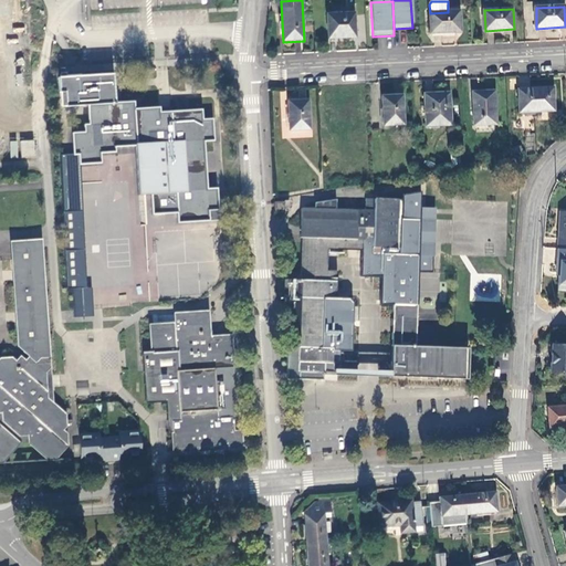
[(448,12),(430,13),(430,34),(461,32),(460,12),(448,12)]
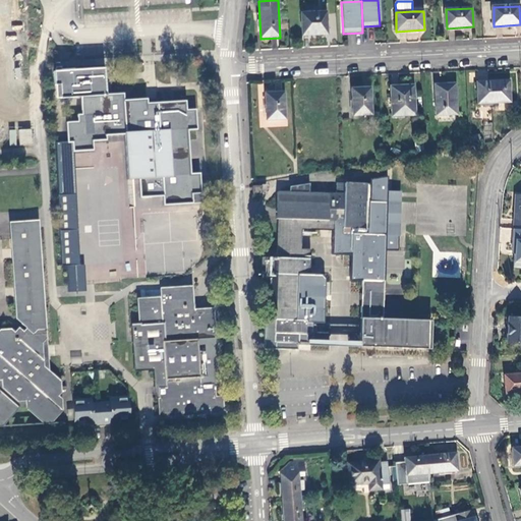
[(329,36),(328,13),(303,15),(304,37),(329,36)]
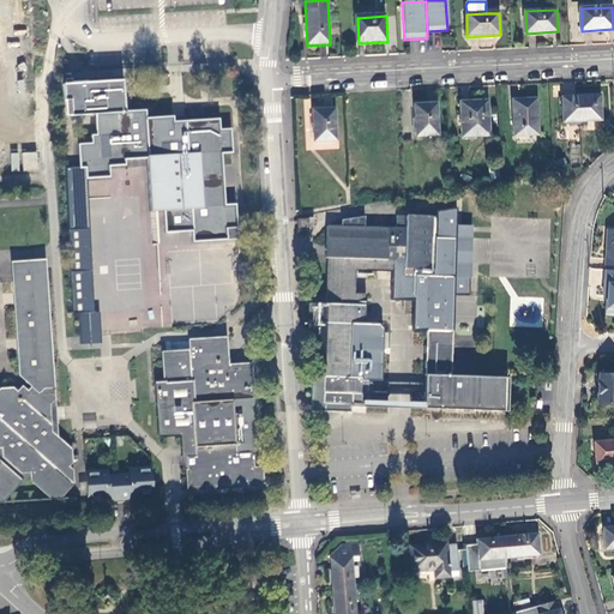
[(97,114),(98,136),(94,136),(94,144),(80,144),(82,167),(88,167),(88,178),(110,176),(110,164),(126,163),(126,160),(144,158),(144,156),(150,155),(150,157),(149,157),(149,158),(154,211),(167,211),(168,232),(196,230),(196,241),(228,239),(228,228),(238,228),(236,205),(227,206),(223,152),(233,151),(232,130),(221,130),(220,119),(174,122),(174,116),(146,119),(145,112),(125,113),(122,80),(96,82),(96,80),(65,83),(64,84),(65,100),(71,100),(71,108),(72,115),(97,114)]
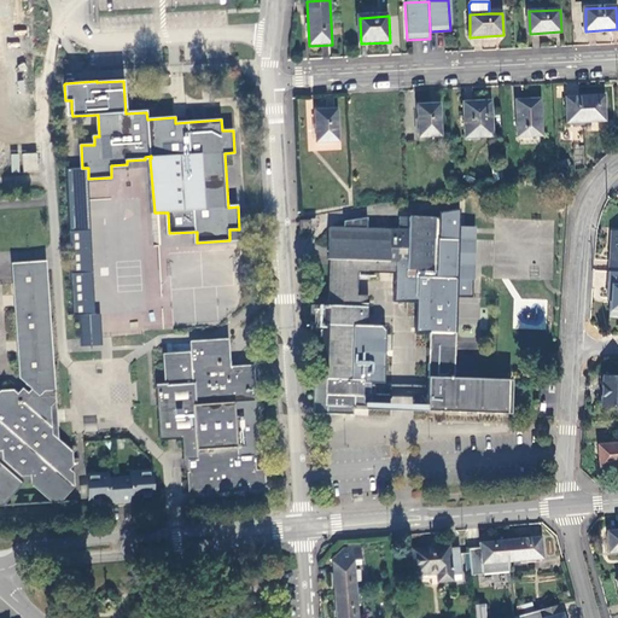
[(602,97),(565,99),(566,124),(604,123),(602,97)]
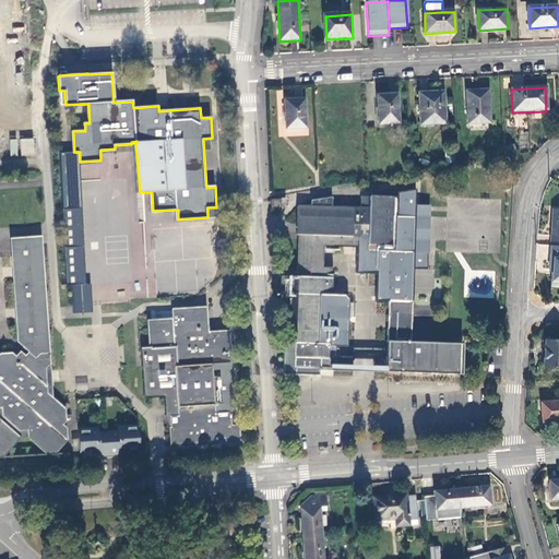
[(488,90),(466,91),(468,125),(490,123),(488,90)]
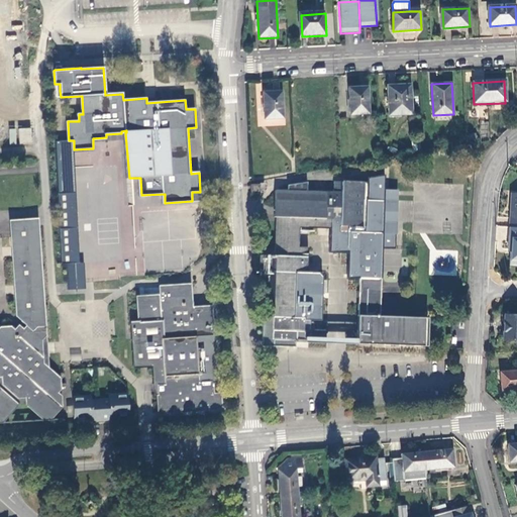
[(409,86),(388,87),(389,117),(411,115),(409,86)]
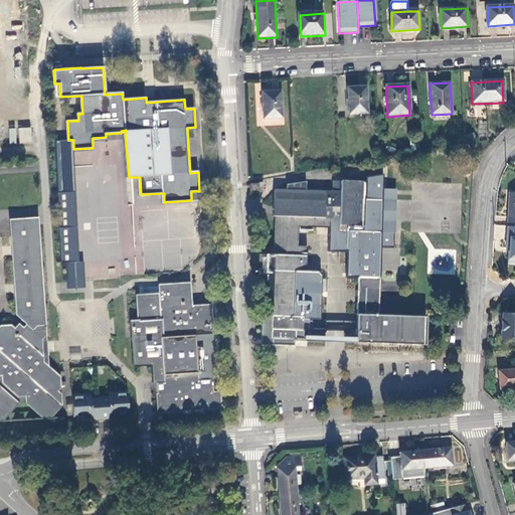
[(365,88),(346,89),(347,115),(366,114),(365,88)]
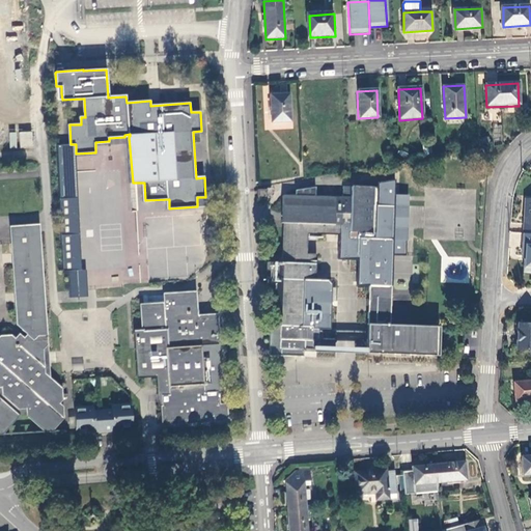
[(288,94),(270,95),(272,123),(290,122),(288,94)]
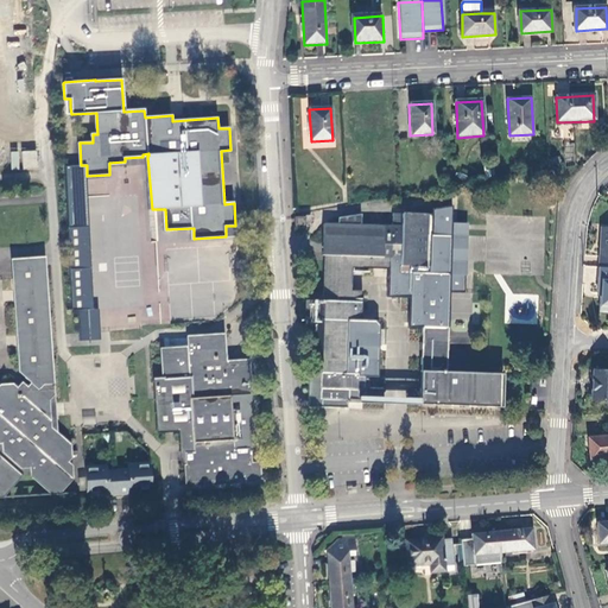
[(37,150),(21,151),(23,169),(38,169),(37,150)]
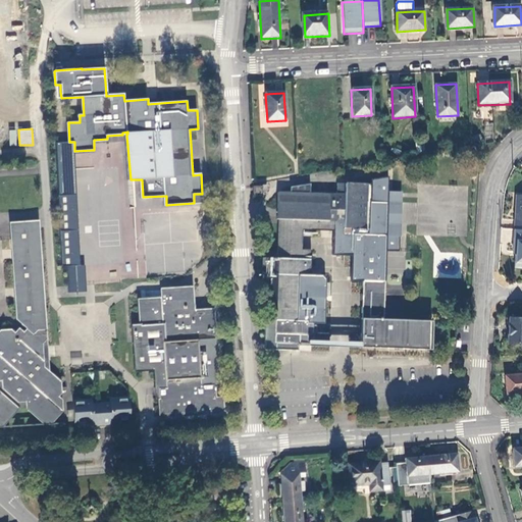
[(361,348),(429,350),(429,320),(383,319),(384,301),(385,301),(386,295),(384,295),(385,275),(386,275),(386,268),(385,268),(386,235),(365,235),(365,229),(369,229),(370,202),(387,202),(387,177),(371,179),(371,185),(345,184),(345,195),(310,194),(310,185),(290,188),(290,193),(290,194),(277,193),(276,220),(279,220),(278,259),(263,258),(262,267),(267,267),(267,274),(270,275),(270,279),(269,320),(260,321),(260,329),(261,350),(281,351),(281,346),(291,346),(291,351),(299,351),(299,333),(308,334),(310,260),(311,260),(311,250),(302,250),(302,229),(304,229),(311,229),(311,230),(333,231),(333,255),(352,256),(352,281),(363,281),(363,282),(363,294),(361,294),(361,301),(362,301),(361,348)]
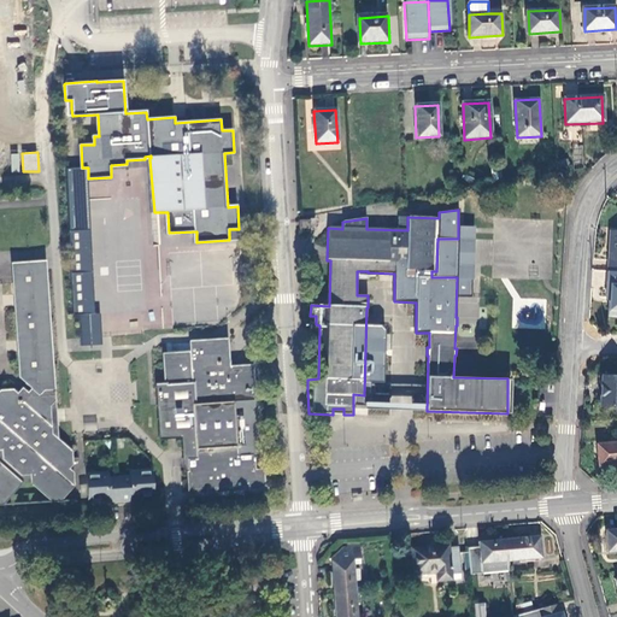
[(310,221),(299,221),(300,231),(310,231),(310,227),(316,227),(315,219),(310,219),(310,221)]
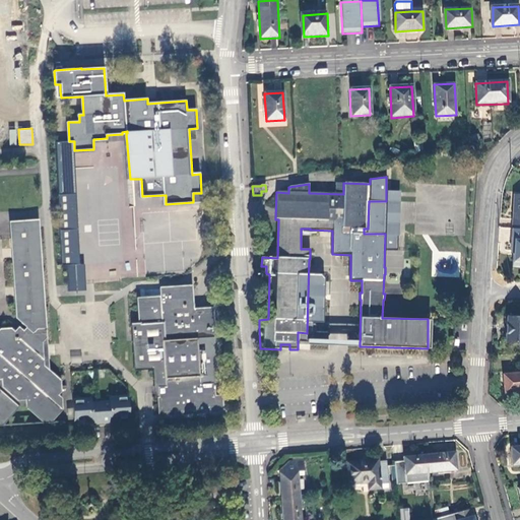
[(59,193),(63,265),(81,264),(77,192),(59,193)]
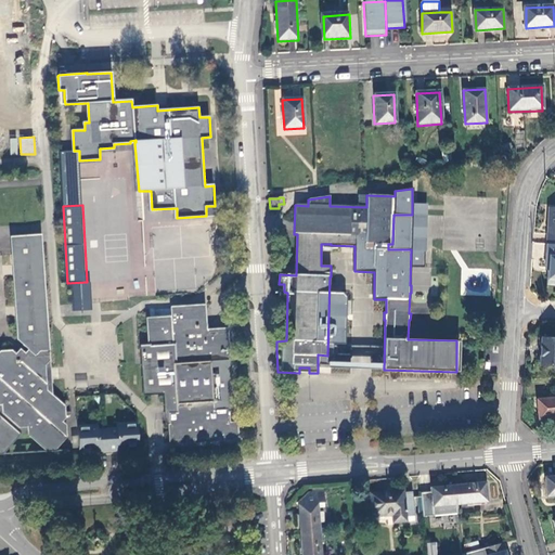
[(394,215),(392,244),(388,244),(388,249),(411,249),(412,215),(394,215)]
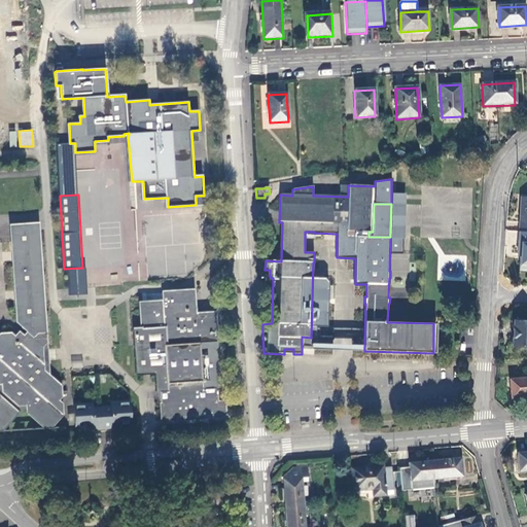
[(126,222),(124,249),(137,250),(139,223),(126,222)]
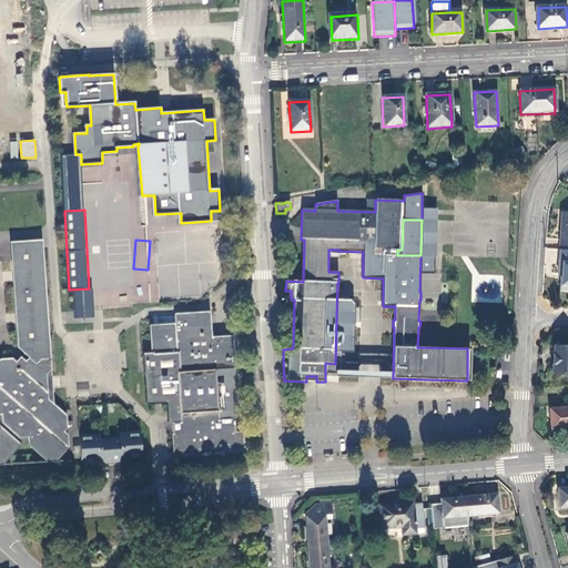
[(43,241),(11,243),(13,264),(19,263),(18,251),(34,250),(39,250),(40,263),(44,263),(43,241)]
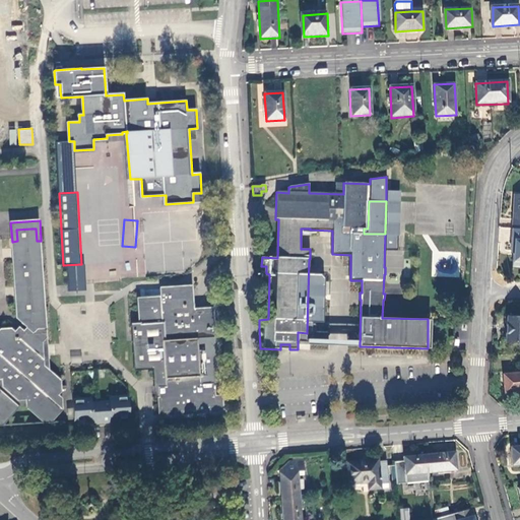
[(0,428),(4,428),(20,408),(29,407),(43,419),(45,420),(45,427),(51,427),(51,420),(54,419),(62,411),(62,402),(57,397),(61,393),(61,384),(46,371),(45,359),(48,359),(47,347),(44,347),(44,345),(49,340),(48,328),(47,319),(43,319),(42,302),(46,301),(44,280),(40,280),(39,262),(43,262),(41,241),(37,241),(36,229),(31,229),(16,230),(17,241),(12,242),(18,319),(28,328),(28,330),(24,334),(20,330),(15,335),(10,331),(2,331),(0,333),(0,428)]
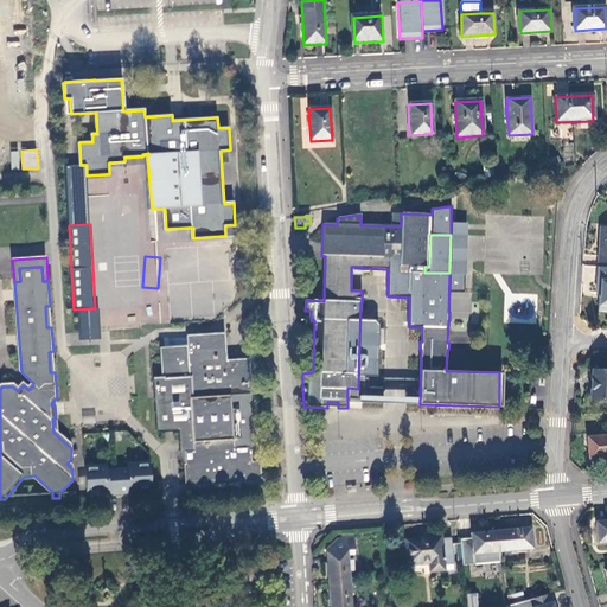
[(606,311),(606,278),(596,278),(595,311),(606,311)]
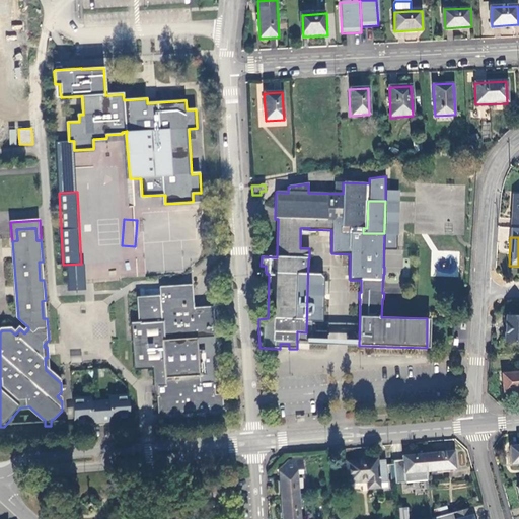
[(128,255),(128,276),(144,276),(144,255),(128,255)]
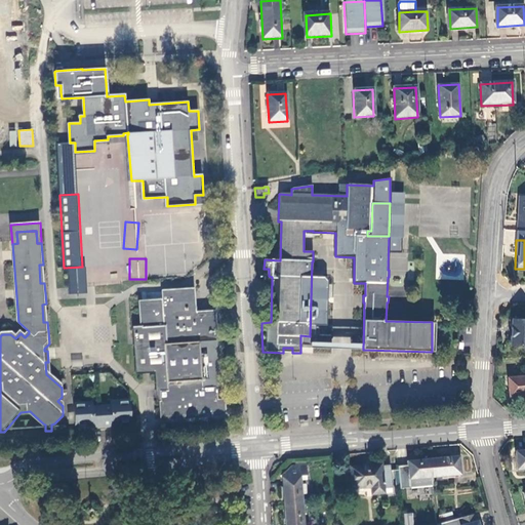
[(140,304),(143,329),(134,329),(138,374),(156,373),(158,394),(161,393),(163,419),(226,414),(225,401),(217,402),(215,388),(203,389),(199,342),(216,341),(214,313),(195,315),(193,290),(163,293),(163,301),(140,304)]
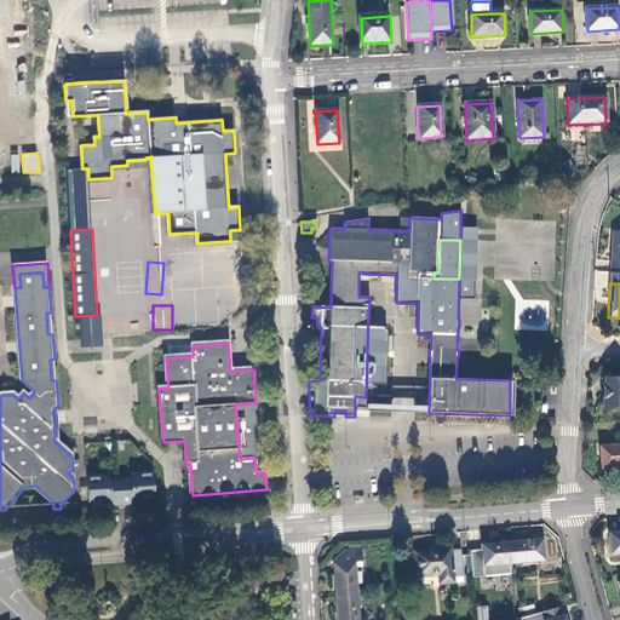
[(619,407),(619,375),(604,375),(602,407),(619,407)]
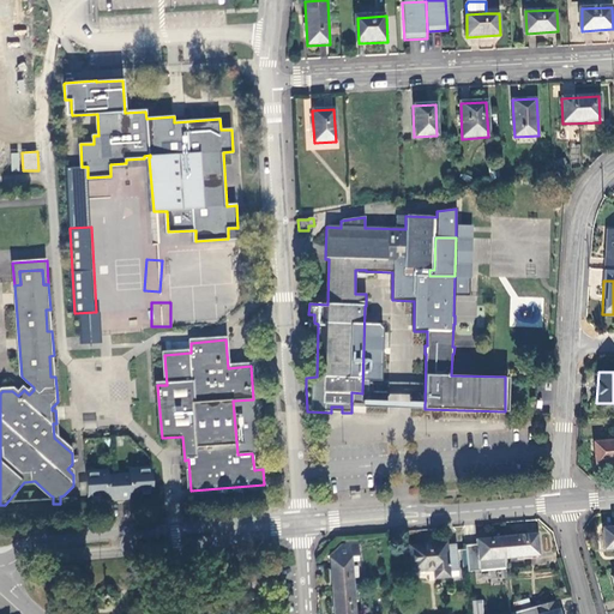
[(613,439),(594,441),(596,463),(613,461),(613,439)]
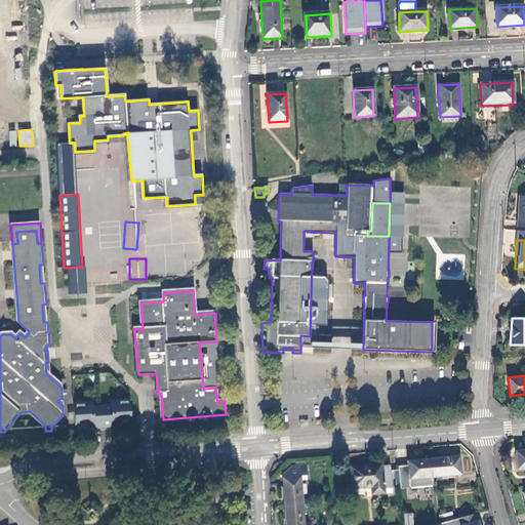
[(92,405),(74,406),(77,428),(94,426),(94,428),(113,427),(113,425),(131,423),(129,402),(111,403),(111,405),(92,407),(92,405)]
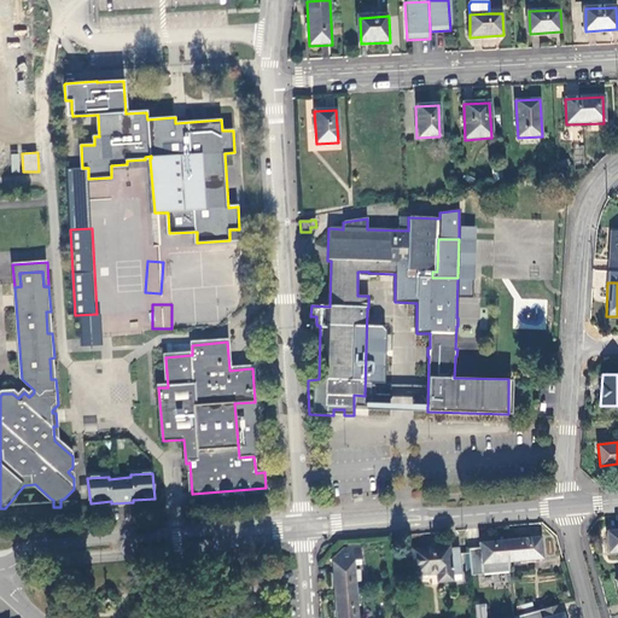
[(617,552),(617,530),(606,532),(608,553),(617,552)]
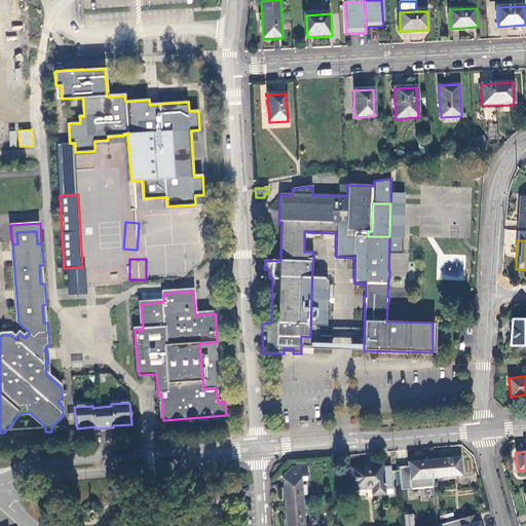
[(430,460),(433,478),(460,476),(458,458),(430,460)]
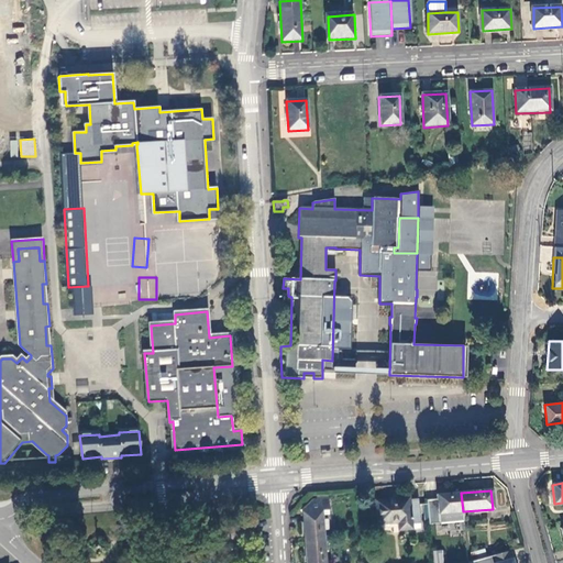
[(438,514),(463,511),(461,493),(437,495),(438,514)]
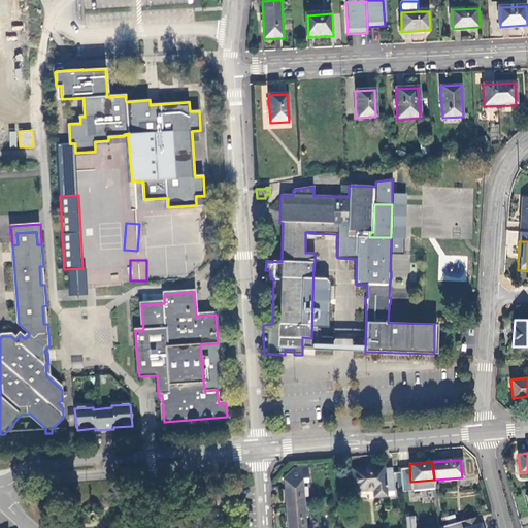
[(384,469),(383,466),(360,469),(352,470),(354,492),(373,490),(374,498),(387,496),(386,492),(394,491),(392,468),(384,469)]
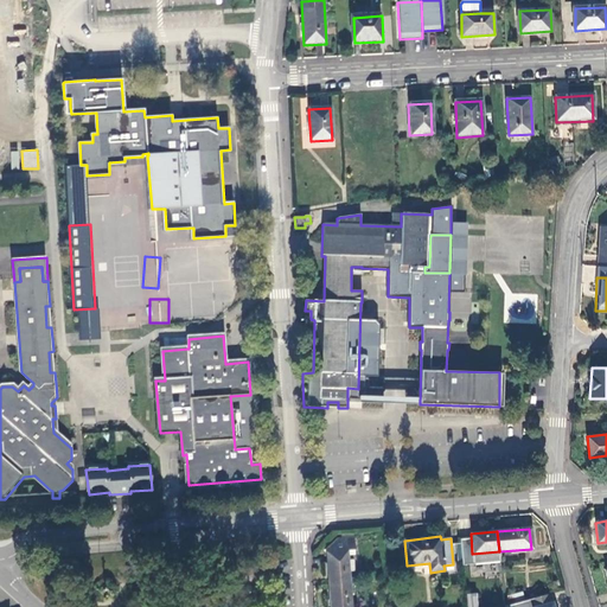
[(326,548),(328,585),(350,583),(347,555),(355,555),(355,538),(336,540),(326,548)]
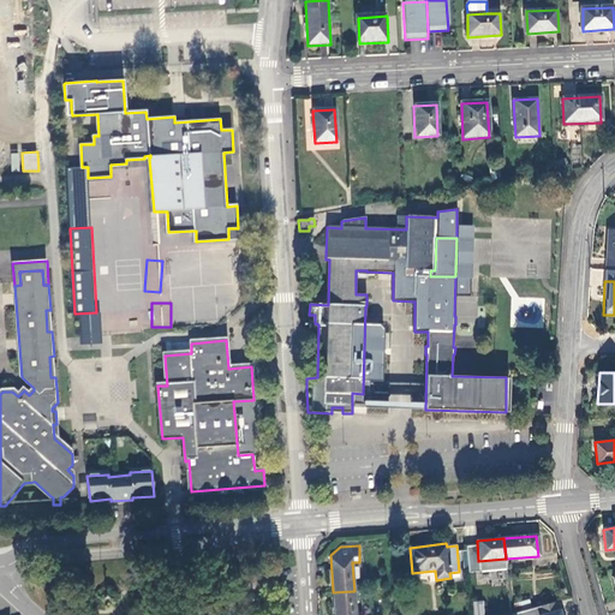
[(195,575),(216,573),(215,561),(193,563),(195,575)]
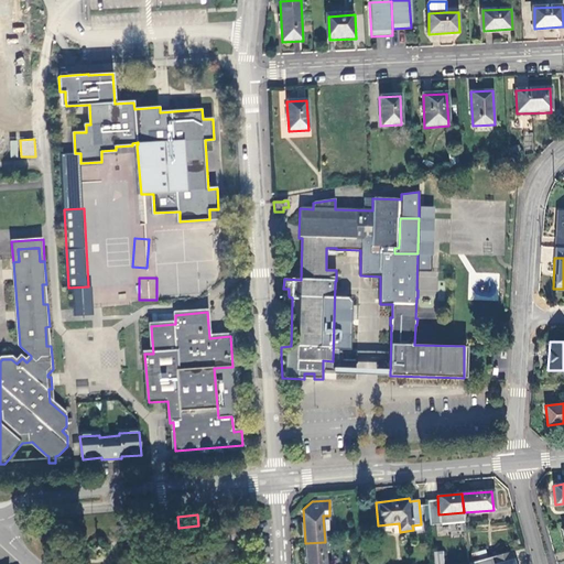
[(325,563),(325,542),(305,543),(305,563),(325,563)]
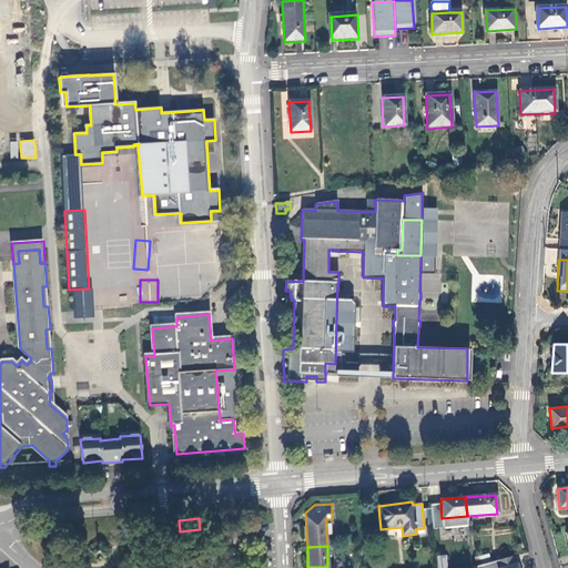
[(516,567),(513,554),(472,565),(472,567),(516,567)]
